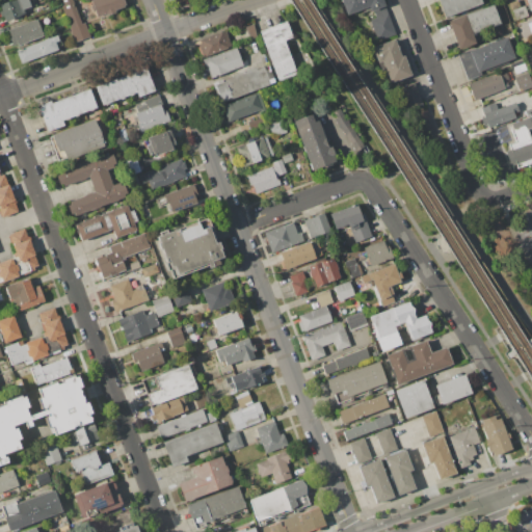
[(4,22),(3,17),(1,18),(0,15),(0,10),(2,10),(0,4),(10,0),(20,0),(25,14),(4,22)]
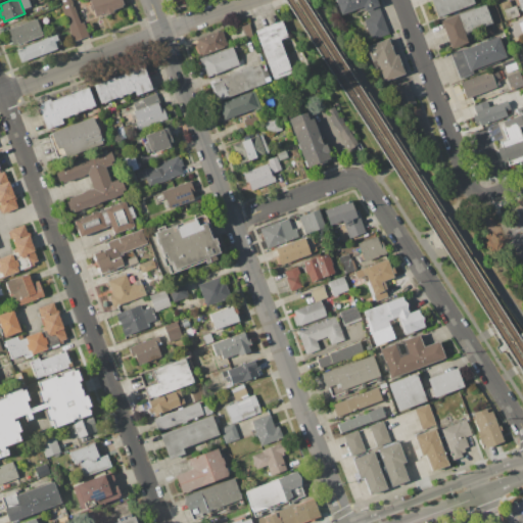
[(59,0),(72,0),(80,24),(84,21),(89,36),(74,41),(59,0)]
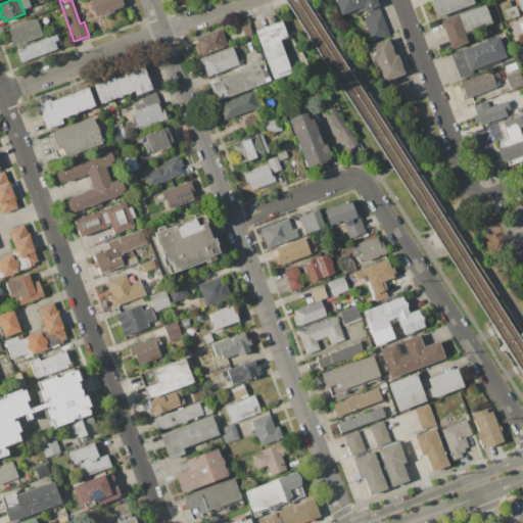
[(89,0),(121,0),(124,6),(113,10),(113,11),(104,15),(103,13),(95,17),(89,0)]
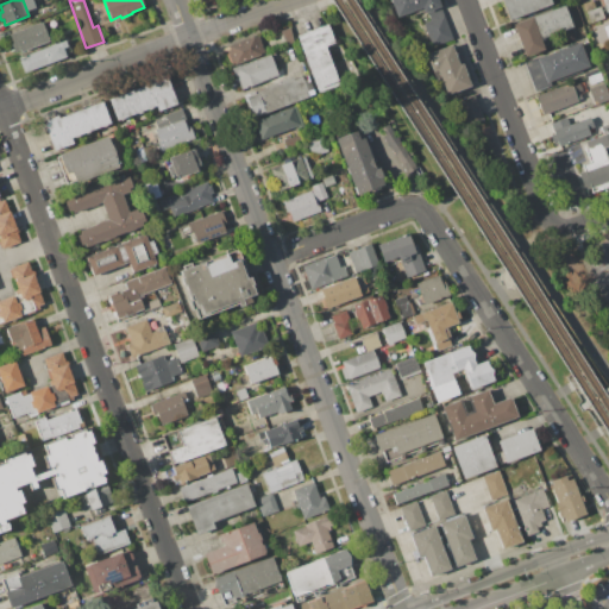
[(438,0),(440,7),(422,12),(421,8),(395,17),(389,0),(438,0)]
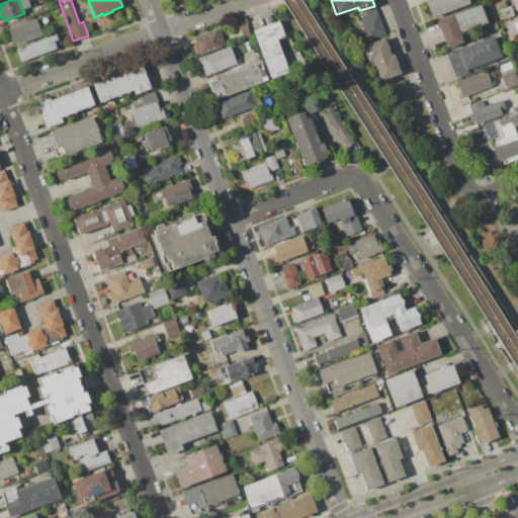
[(433,17),(426,0),(467,0),(469,3),(433,17)]
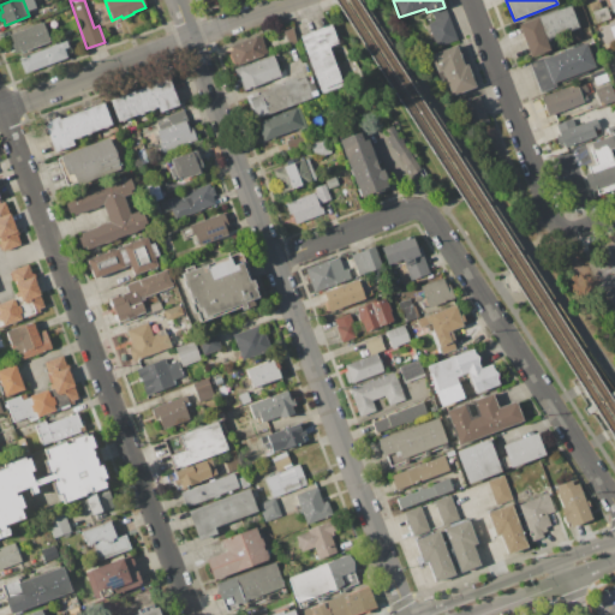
[(518,24),(569,5),(578,28),(545,40),(550,51),(530,58),(518,24)]
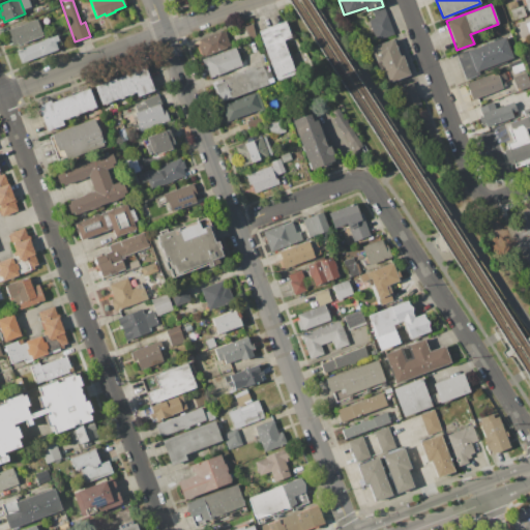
[(383,6),(394,34),(377,41),(369,20),(375,18),(372,11),(383,6)]
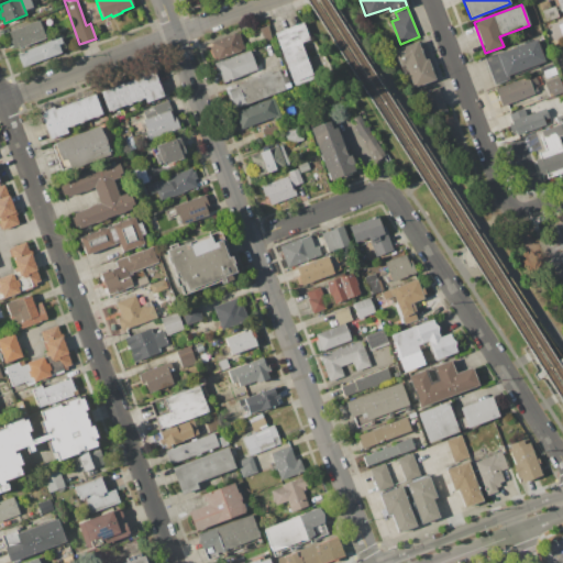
[(539,25),(562,15),(562,30),(543,39),(539,25)]
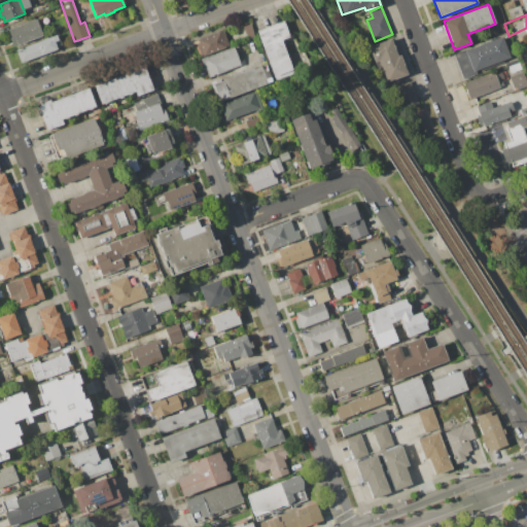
[(8,30),(37,19),(43,35),(14,46),(13,43),(11,44),(8,37),(10,36),(8,30)]
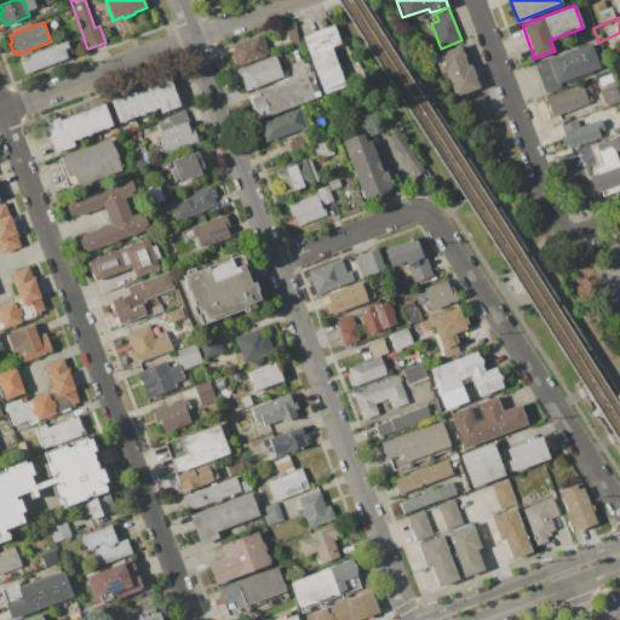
[(302,36),(333,24),(340,44),(332,46),(346,86),(323,95),(302,36)]
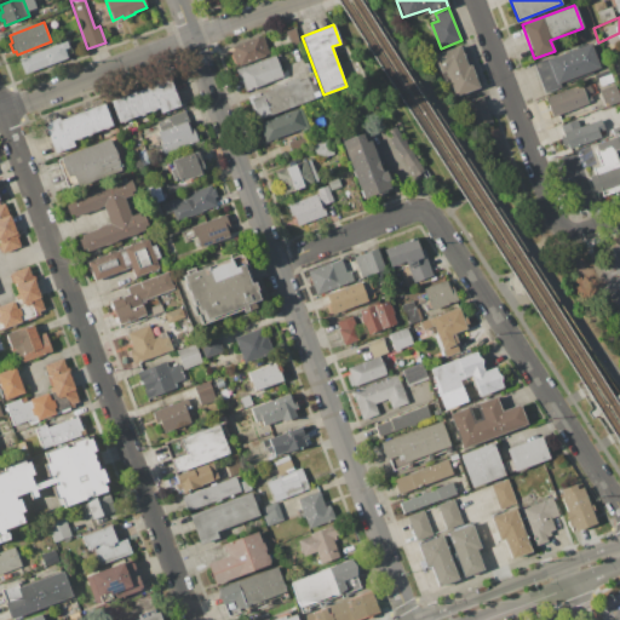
[(286,32),(296,28),(300,42),(291,46),(286,32)]
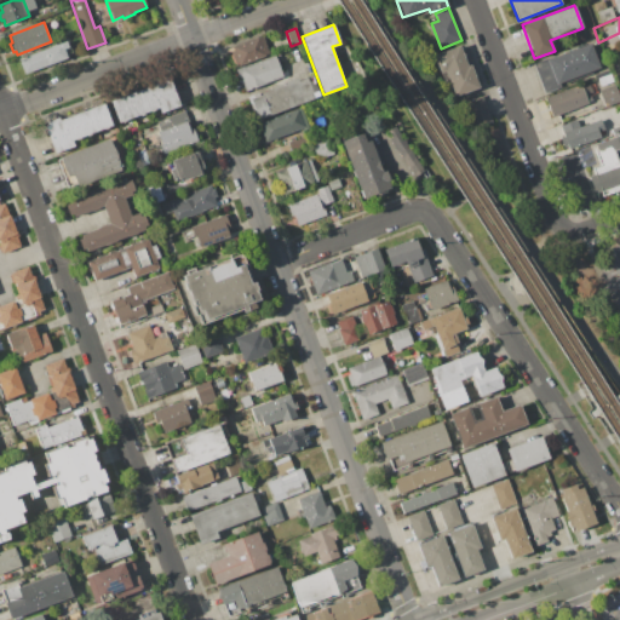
[(231,47),(263,35),(269,53),(265,55),(265,56),(239,65),(239,63),(235,64),(230,51),(233,50),(231,47)]
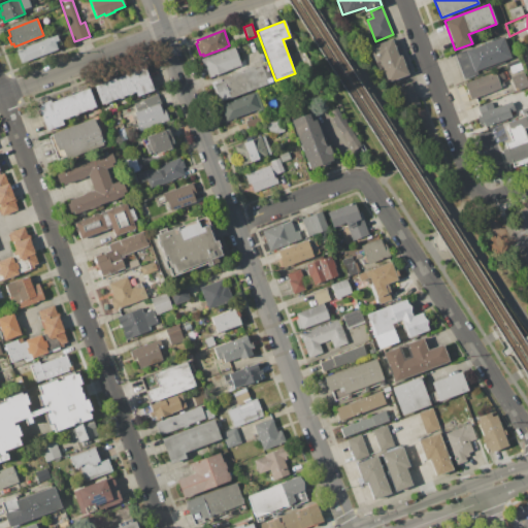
[(17,51),(53,36),(58,50),(22,63),(17,51)]
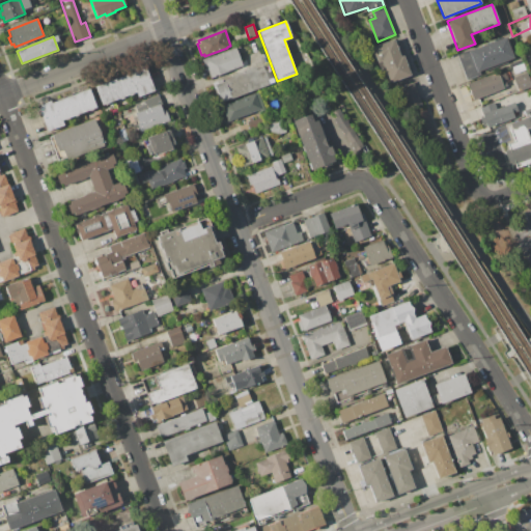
[(456,55),(468,50),(469,51),(506,36),(513,57),(507,60),(508,63),(500,66),(499,64),(492,66),(493,70),(484,73),(483,70),(479,71),(481,75),(467,80),(456,55)]
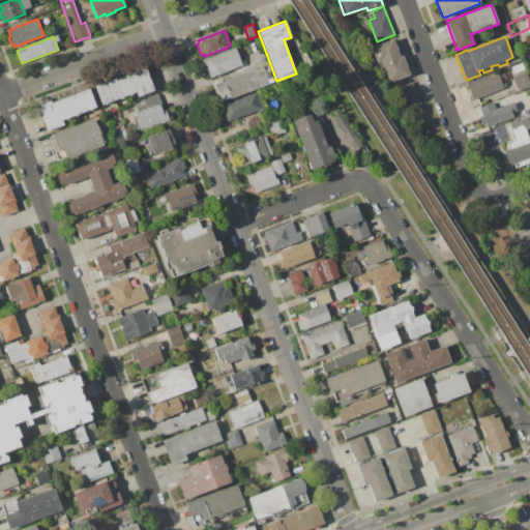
[(370,48),(392,38),(400,56),(403,55),(410,75),(388,83),(381,61),(375,63),(370,48)]
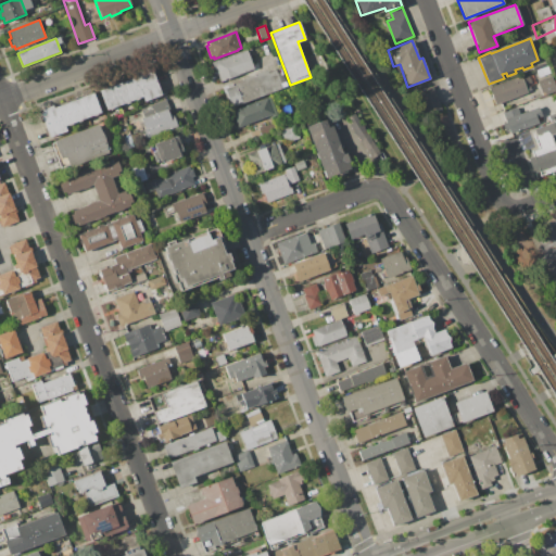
[(212,62),(218,59),(219,60),(247,49),(254,70),(220,83),(216,68),(214,70),(212,62)]
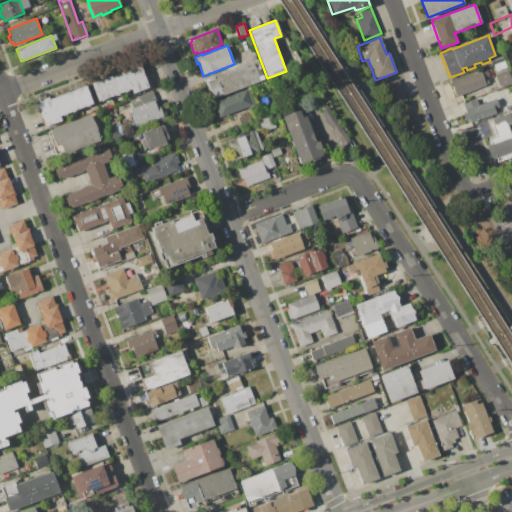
[(492,62),(503,58),(506,67),(496,71),(492,62)]
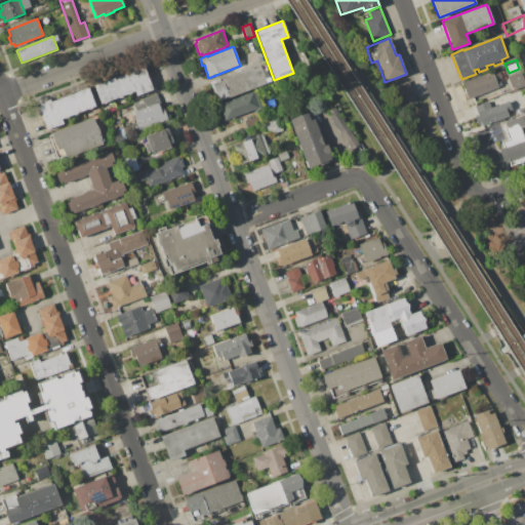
[(93,85),(131,71),(130,69),(143,64),(153,89),(136,95),(134,91),(101,104),(93,85)]
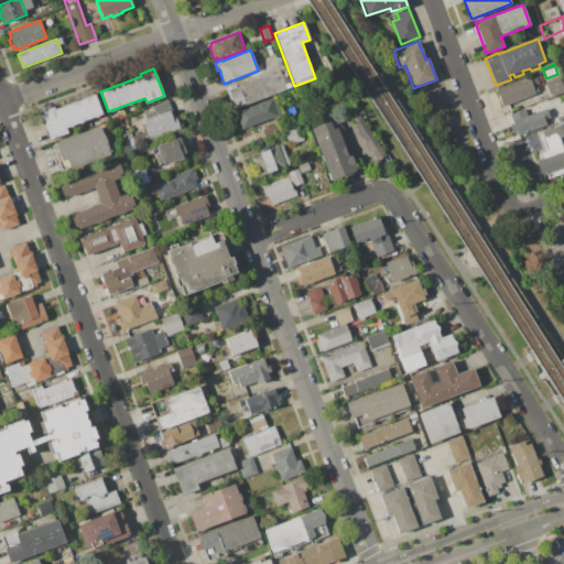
[(235,109),(227,90),(238,86),(237,85),(247,82),(247,79),(270,71),(271,74),(280,71),(280,72),(285,69),(291,87),(286,88),(286,89),(235,109)]
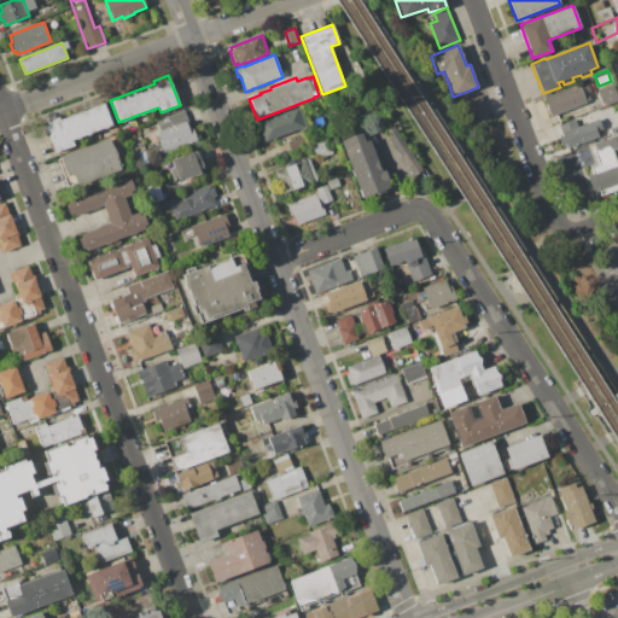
[(543,97),(579,83),(583,92),(587,91),(590,100),(587,101),(587,103),(552,117),(543,97)]
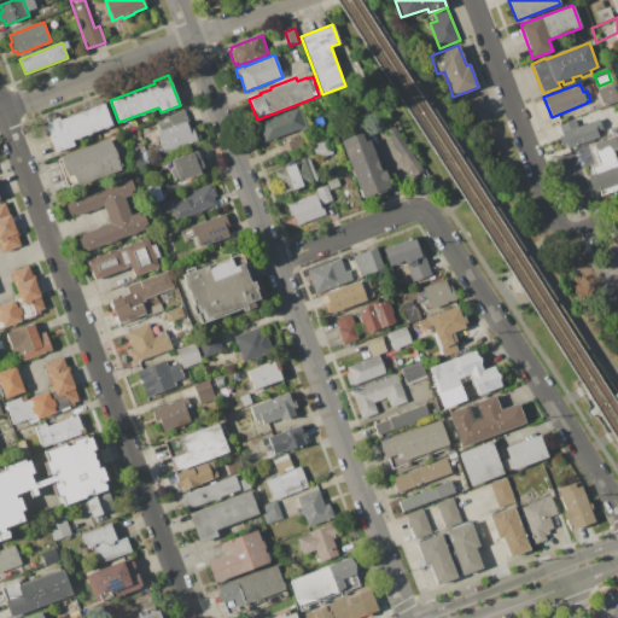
[(598,91),(613,85),(617,97),(617,100),(604,106),(598,91)]
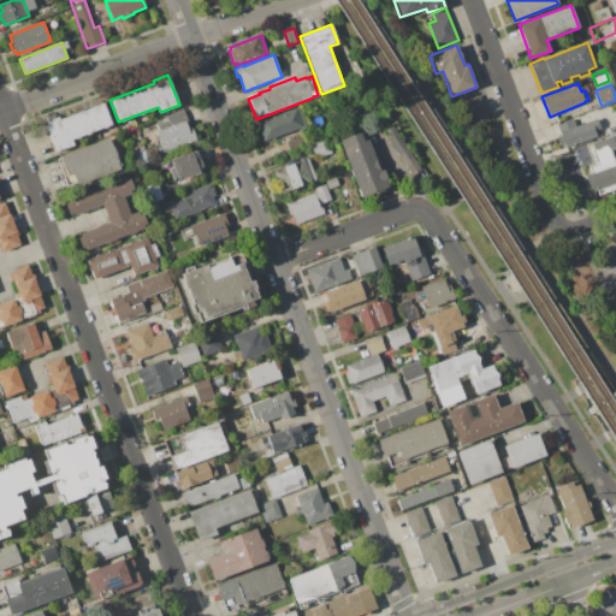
[(45,125),(48,124),(47,120),(59,117),(60,119),(104,102),(112,124),(72,140),(75,146),(54,153),(45,125)]
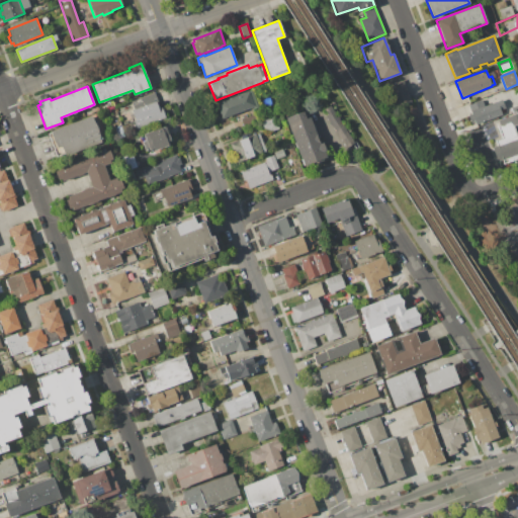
[(216,103),(249,91),(252,90),(256,101),(257,101),(259,106),(254,108),(253,107),(222,119),(216,103)]
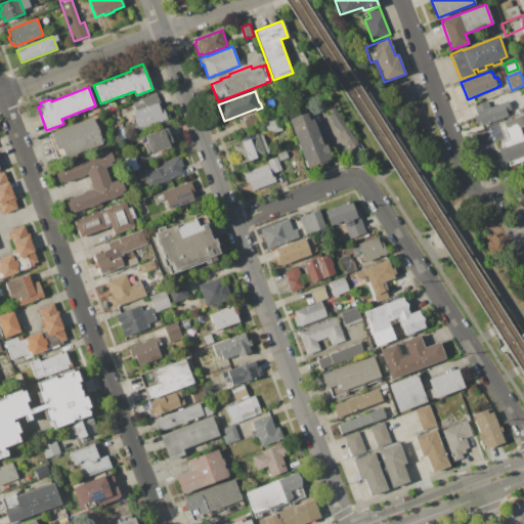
[(132,102),(157,93),(161,104),(159,104),(161,108),(164,107),(168,120),(140,129),(139,126),(136,127),(131,112),(133,111),(131,106),(133,105),(132,102)]
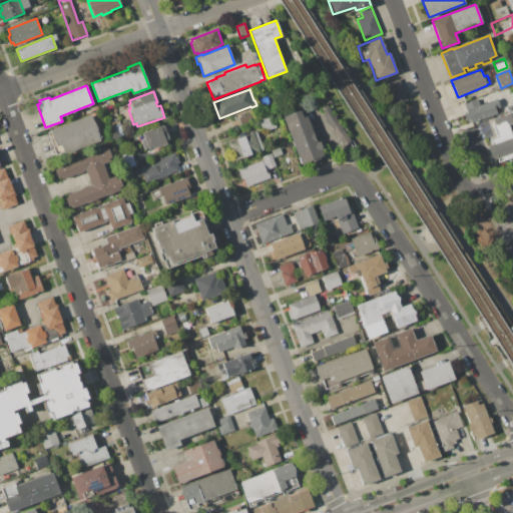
[(261,99),(268,97),(270,103),(263,105),(261,99)]
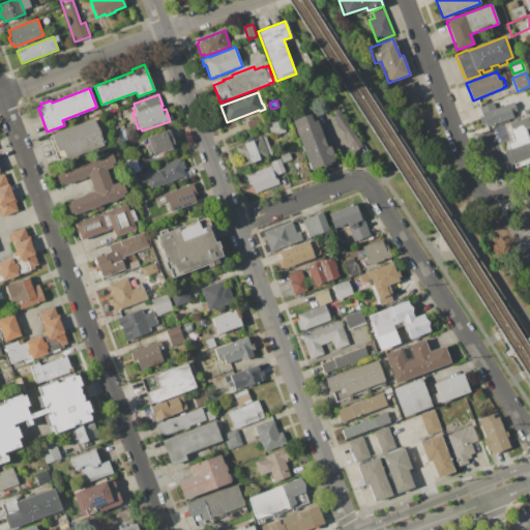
[(486,127),(483,123),(480,124),(478,118),(481,117),(478,108),(493,101),(495,109),(512,101),(516,111),(510,112),(512,117),(486,127)]
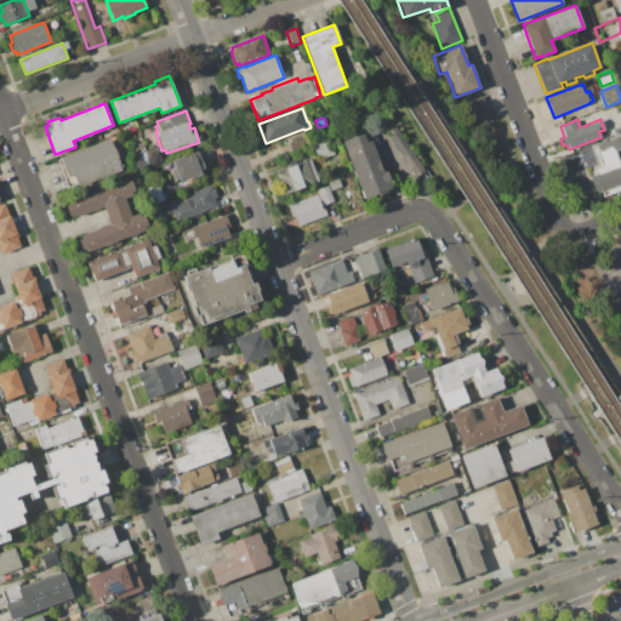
[(610,129),(620,125),(620,129),(620,132),(613,135),(610,129)]
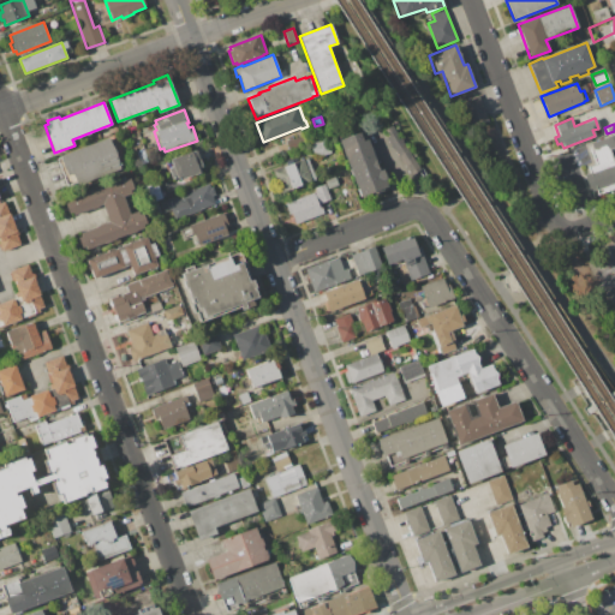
[(340,139),(360,132),(363,141),(368,138),(380,171),(383,169),(387,179),(384,179),(387,184),(384,184),(386,187),(360,197),(340,139)]
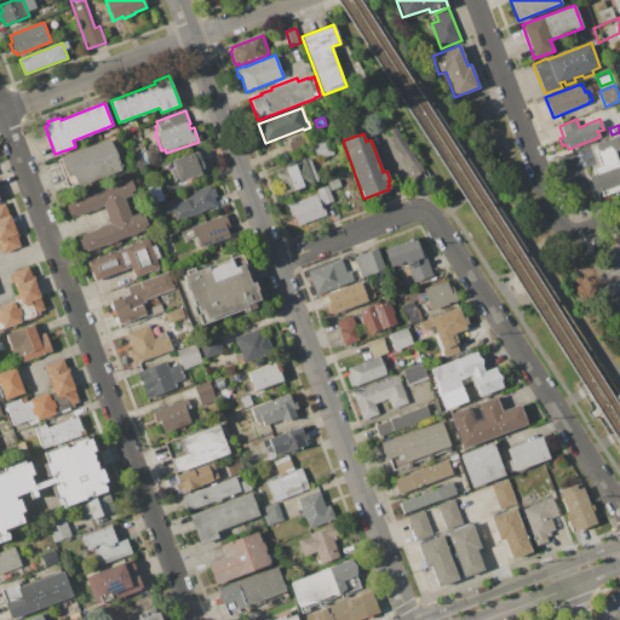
[(412,177),(422,171),(401,135),(390,141),(412,177)]
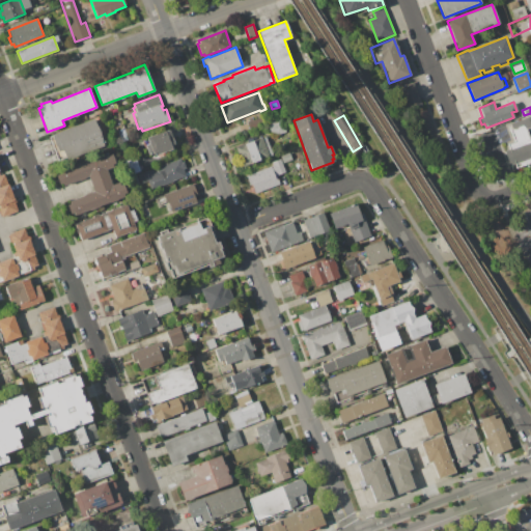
[(509,123),(530,115),(530,163),(515,169),(513,164),(509,166),(503,150),(508,149),(506,143),(513,141),(508,129),(511,129),(509,123)]
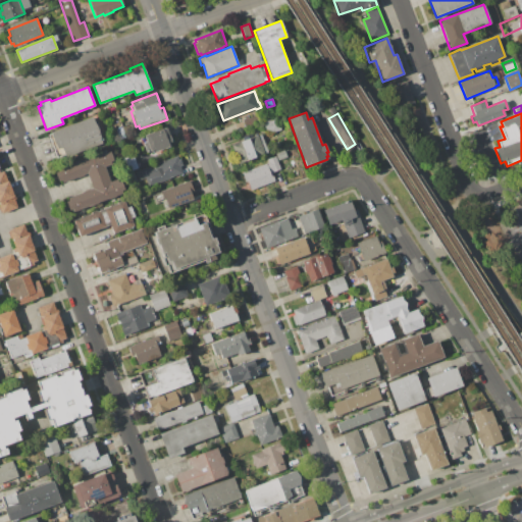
[(51,133),(93,116),(103,143),(66,157),(62,147),(57,149),(51,133)]
